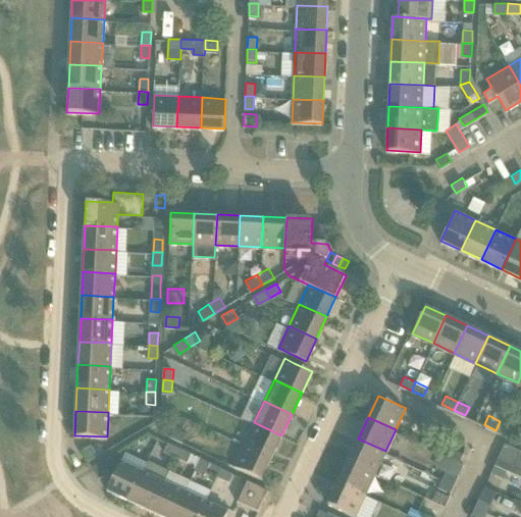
[(511,427),(500,421),(496,430),(507,435),(511,427)]
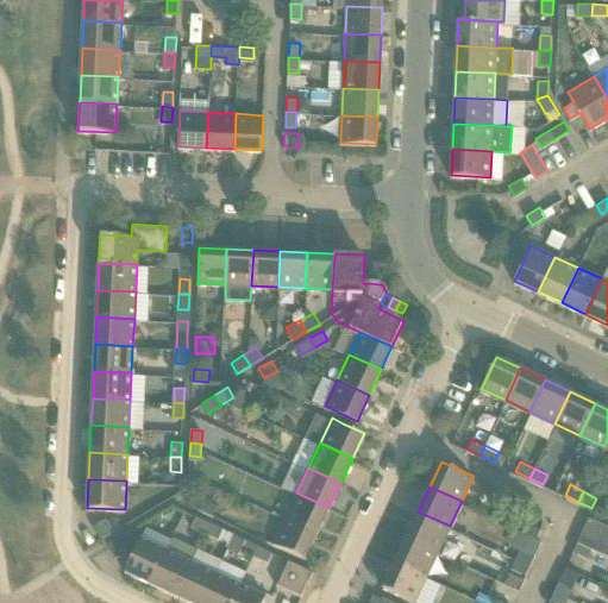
[(317,533),(328,508),(296,492),(284,517),(317,533)]
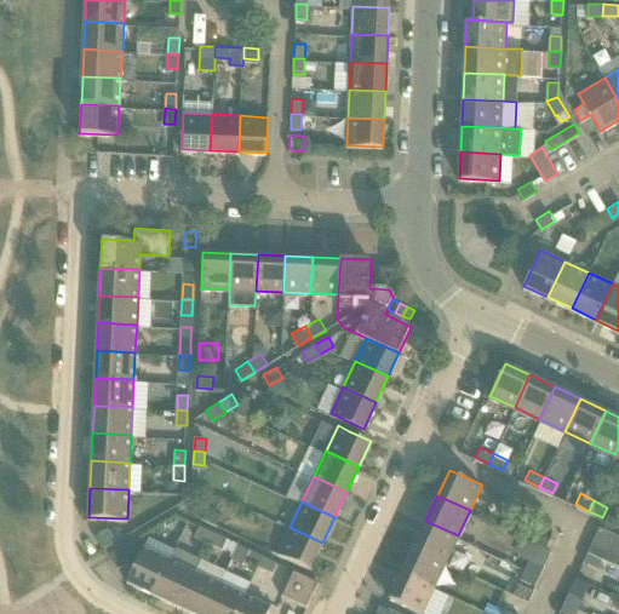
[(216,523),(222,514),(207,506),(201,516),(216,523)]
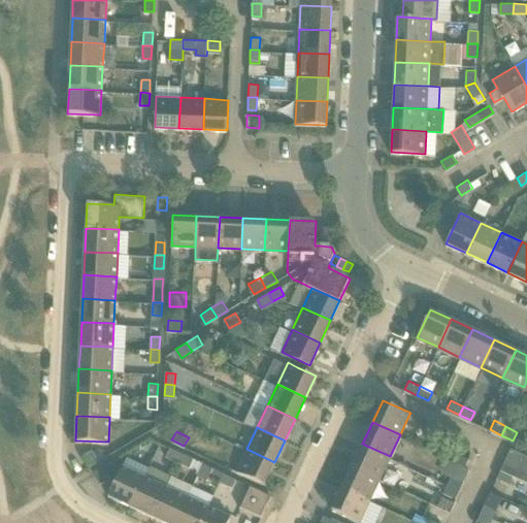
[(380,478),(390,456),(362,444),(352,465),(380,478)]
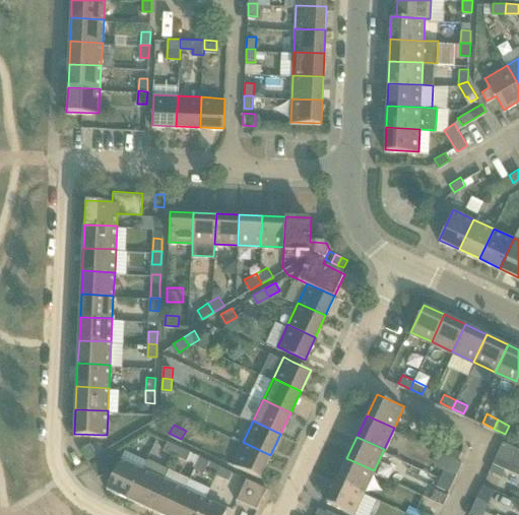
[(175,454),(179,445),(168,440),(164,448),(175,454)]
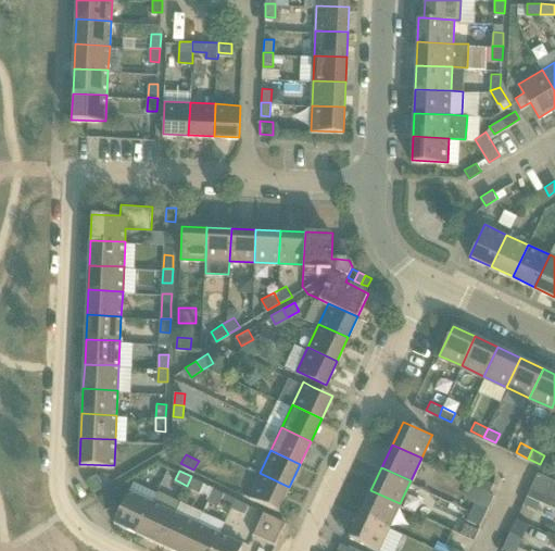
[(554,478),(538,471),(527,493),(540,500),(554,506),(554,478)]
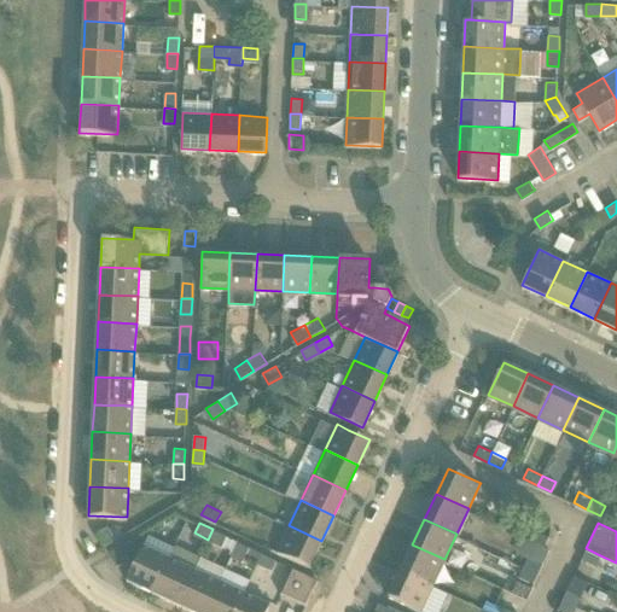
[(115,538),(106,525),(98,530),(105,543),(115,538)]
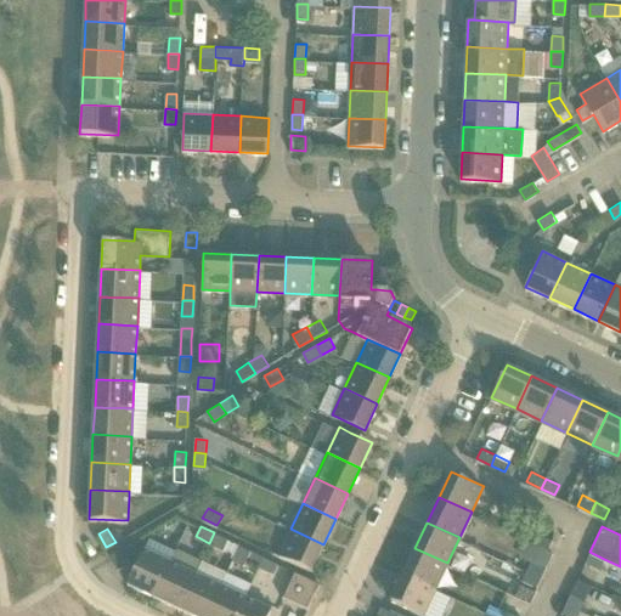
[(311,570),(323,544),(291,529),(278,554),(311,570)]
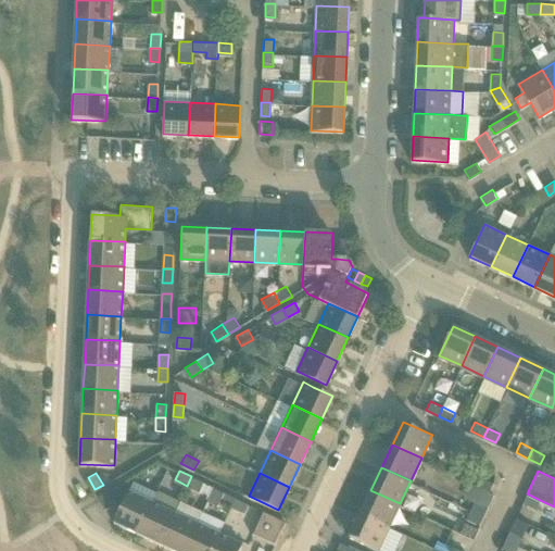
[(199,491),(203,483),(191,476),(187,486),(199,491)]
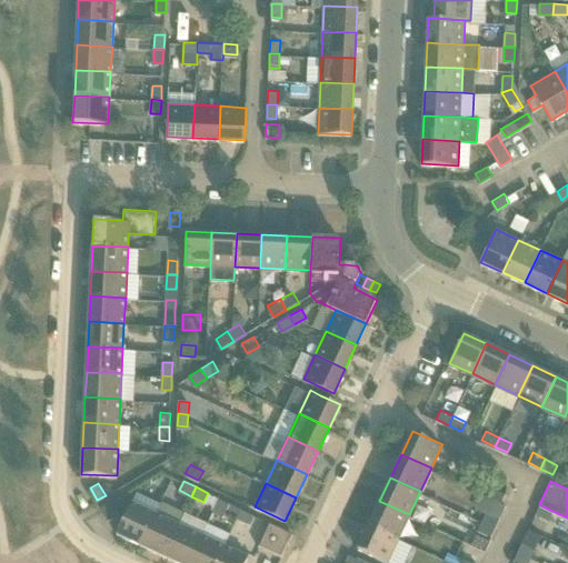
[(506,493),(506,492),(492,486),(488,495),(501,502),(506,493)]
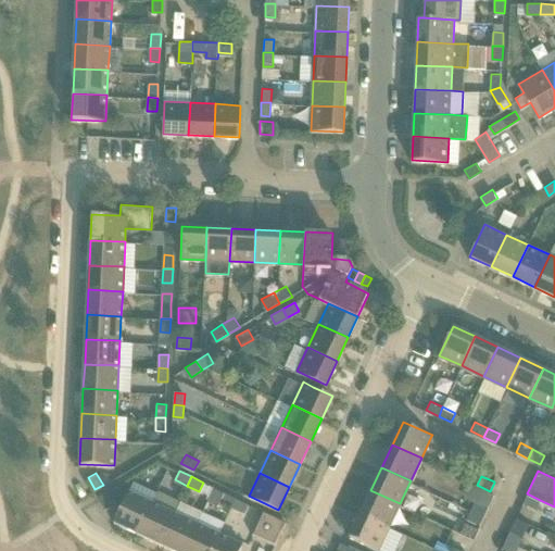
[(236,498),(224,491),(213,487),(207,500),(217,505),(219,500),(231,506),(236,498)]
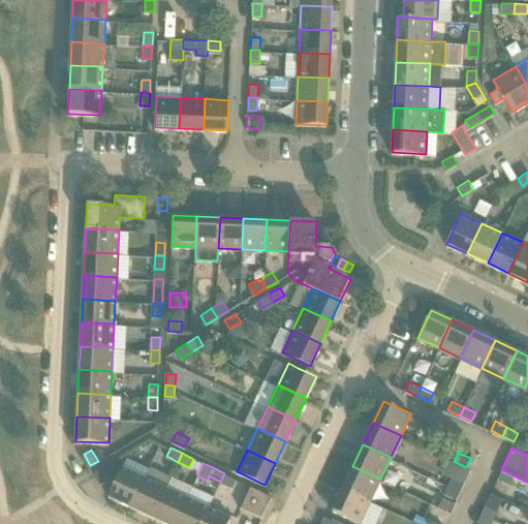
[(109,478),(101,466),(94,471),(100,483),(109,478)]
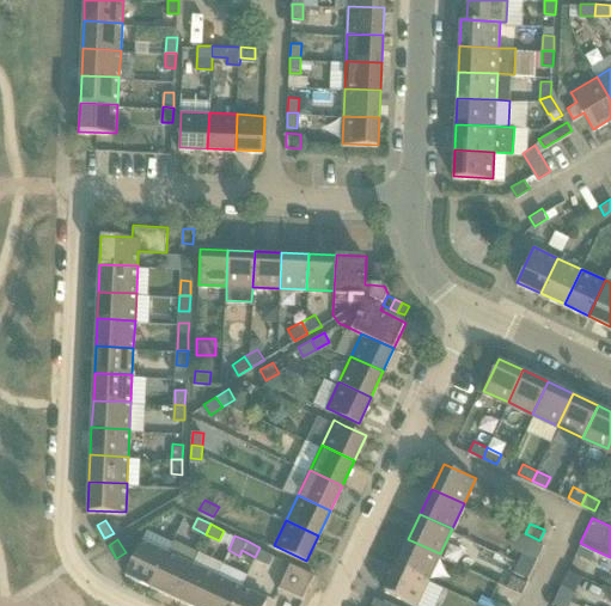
[(151,586),(167,551),(142,539),(126,573),(151,586)]
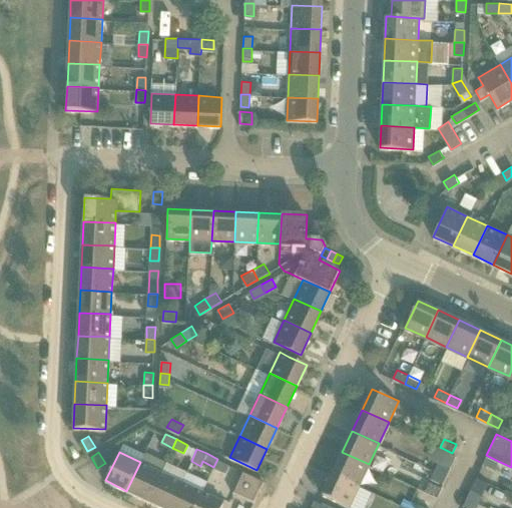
[(359,485),(369,464),(342,452),(332,473),(359,485)]
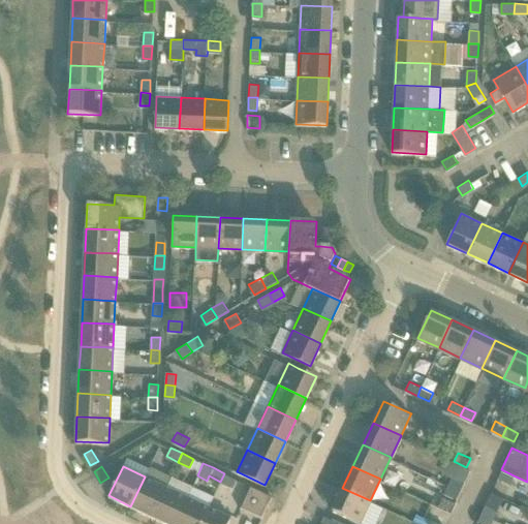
[(509,484),(514,475),(501,469),(498,478),(509,484)]
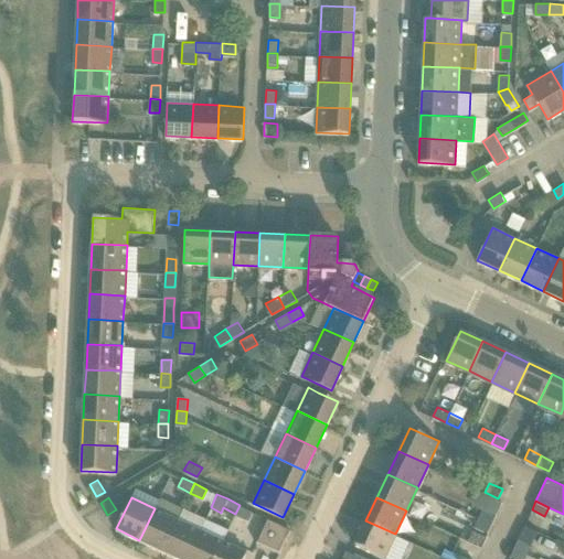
[(248,519),(253,511),(240,505),(235,514),(248,519)]
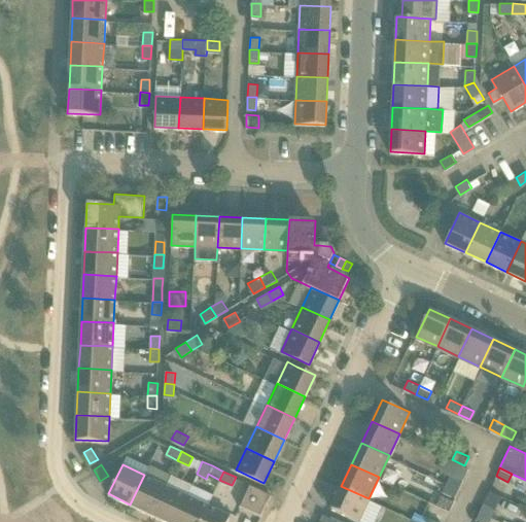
[(151,514),(166,484),(144,475),(130,505),(151,514)]
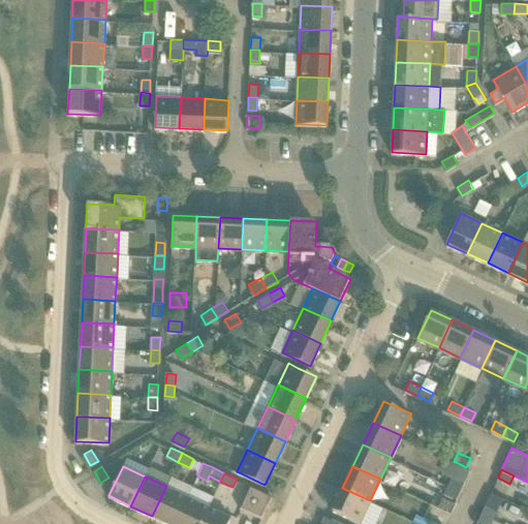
[(461,490),(464,483),(453,476),(448,485),(461,490)]
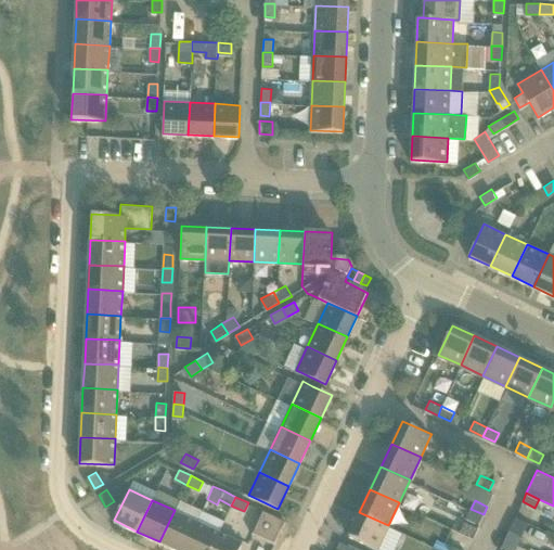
[(274,544),(285,520),(262,509),(252,533),(274,544)]
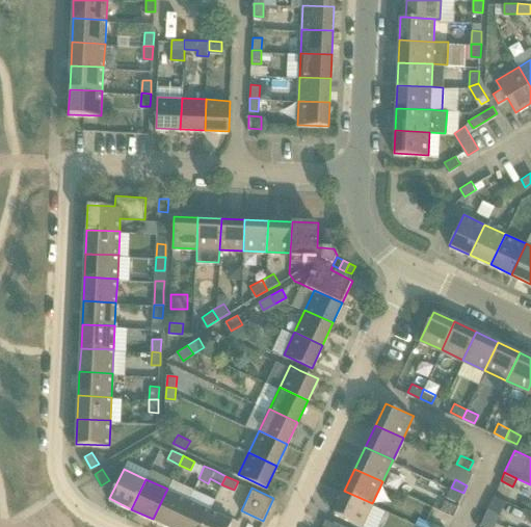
[(459,501),(463,493),(451,488),(447,496),(459,501)]
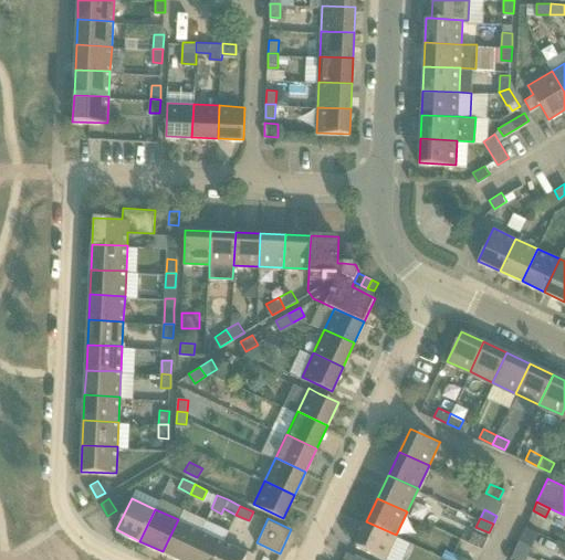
[(180,559),(186,559),(200,530),(178,519),(163,551),(180,559)]
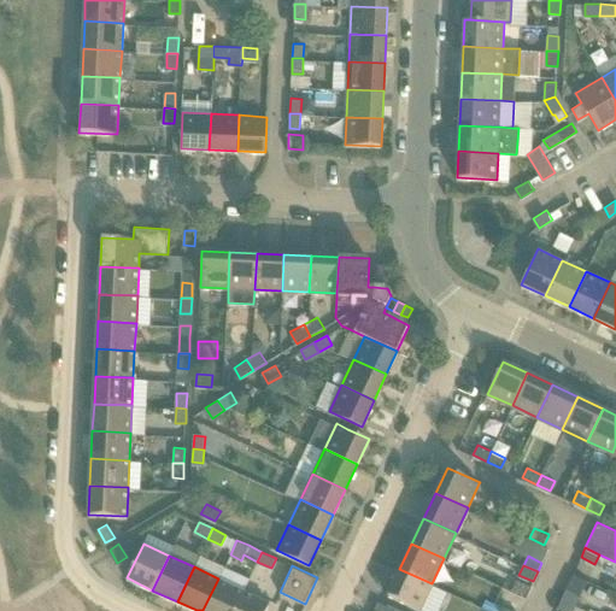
[(432,583),(399,569),(387,594),(421,609),(432,583)]
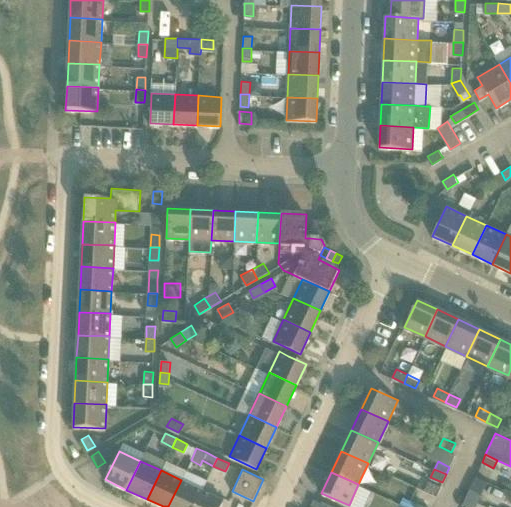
[(193,506),(202,490),(181,480),(168,506),(193,506)]
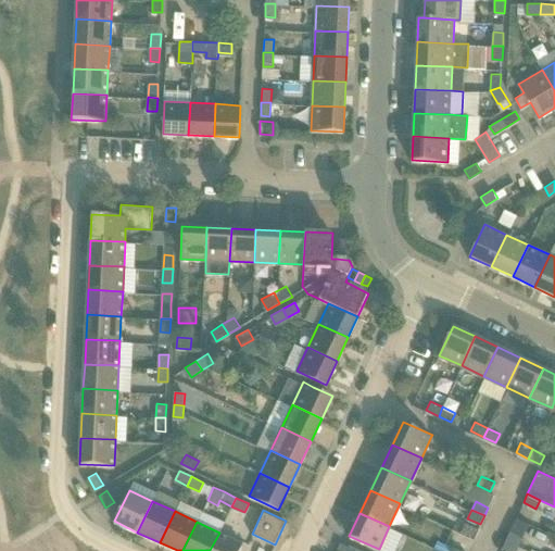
[(522,536),(511,530),(506,538),(518,545),(522,536)]
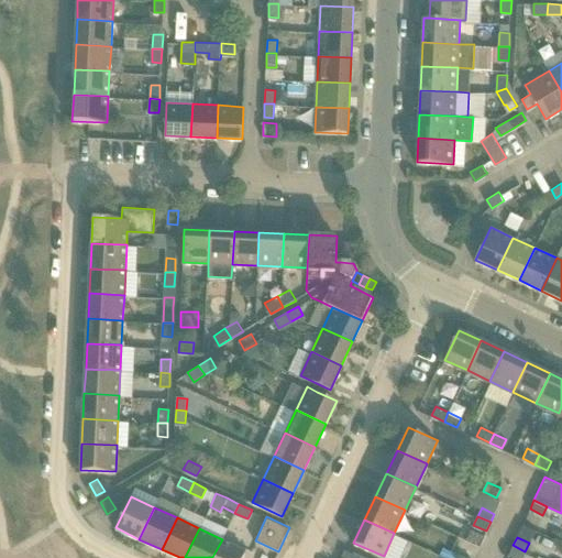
[(241,557),(245,550),(222,539),(212,557),(241,557)]
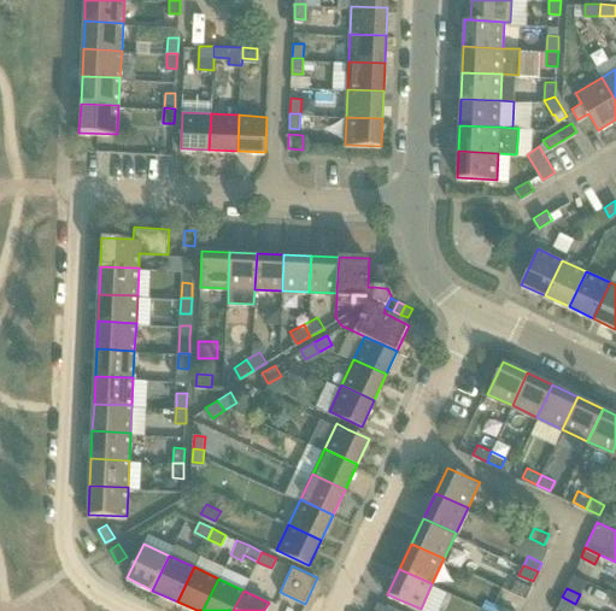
[(567,610),(572,610),(575,604),(562,597),(557,606),(567,610)]
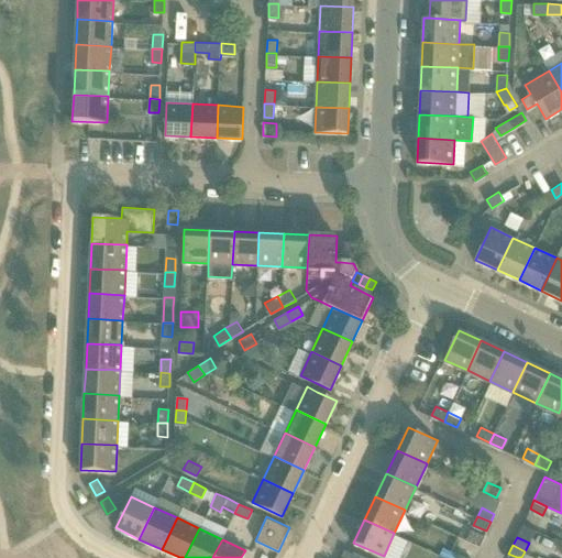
[(371,557),(355,549),(355,551),(345,547),(341,556),(344,557),(371,557)]
